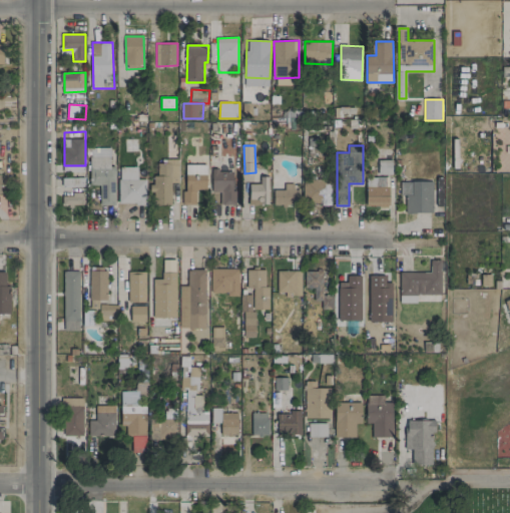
[(116,205),(116,165),(112,165),(112,147),(91,147),(91,184),(101,185),(101,204),(116,205)]
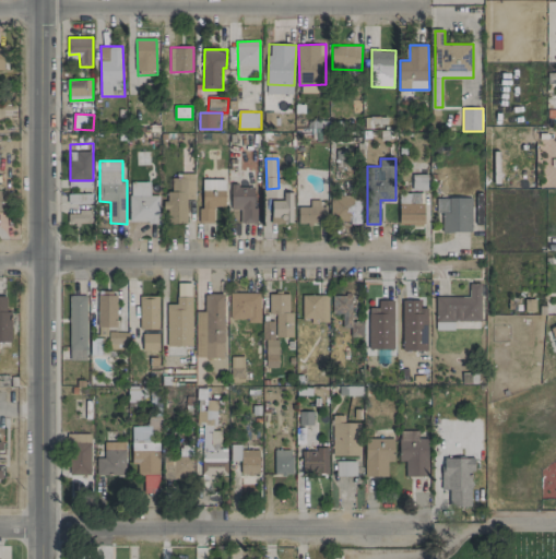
[(428,190),(429,162),(414,162),(413,190),(428,190)]
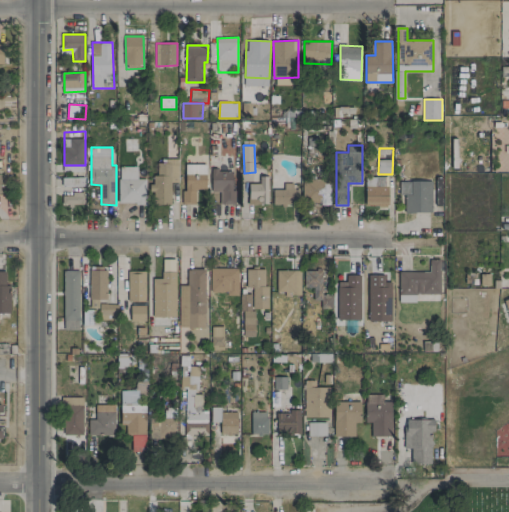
[(172,205),(173,182),(180,182),(180,160),(158,160),(158,176),(154,176),(153,204),(172,205)]
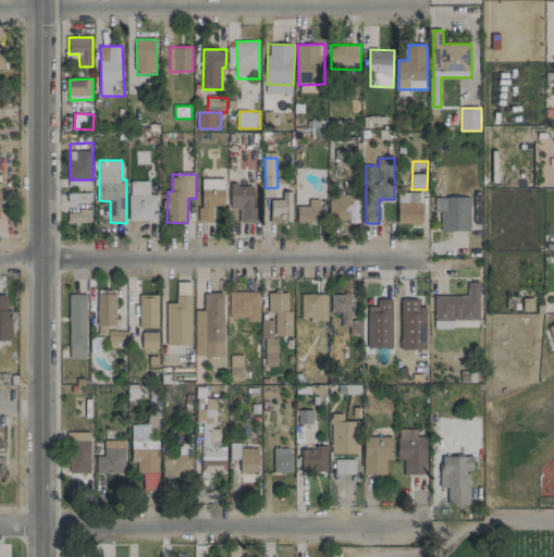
[(200,178),(200,222),(214,222),(214,206),(226,206),(225,178),(200,178)]
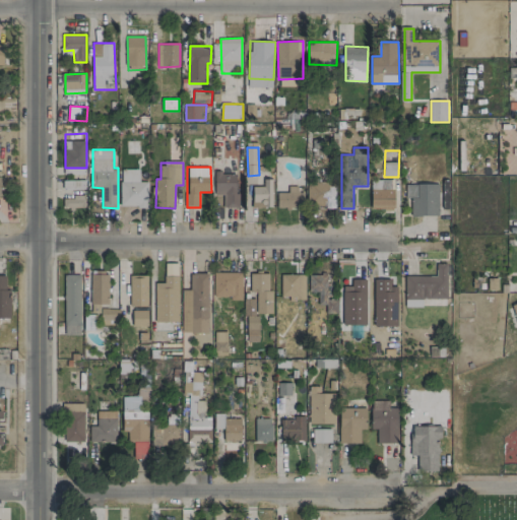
[(122,206),(149,207),(149,182),(140,182),(141,170),(122,170),(122,206)]
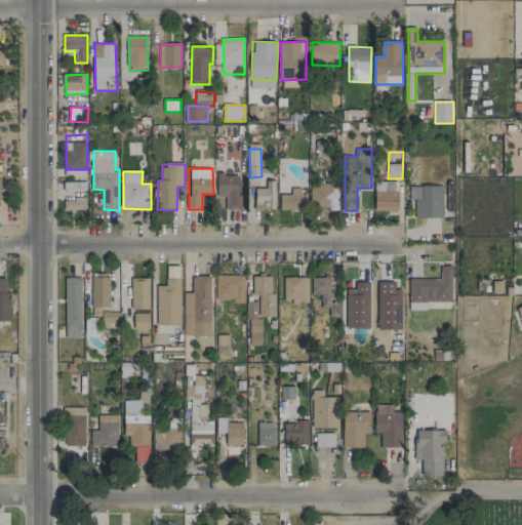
[(240,174),(218,175),(218,197),(227,197),(227,209),(241,209),(240,174)]
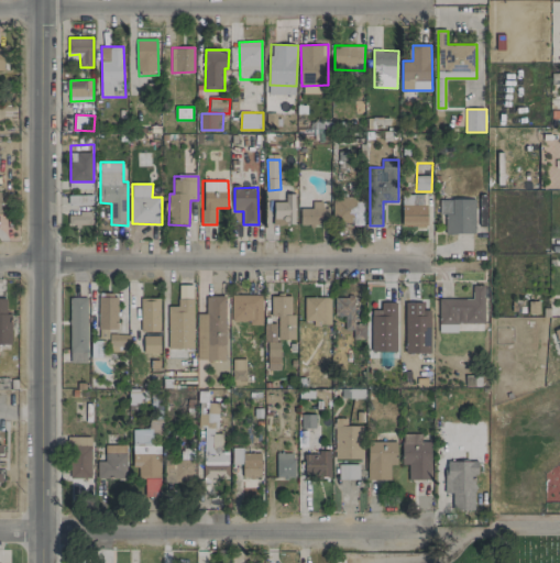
[(274,202),(274,224),(296,224),(296,194),(287,194),(287,201),(274,202)]
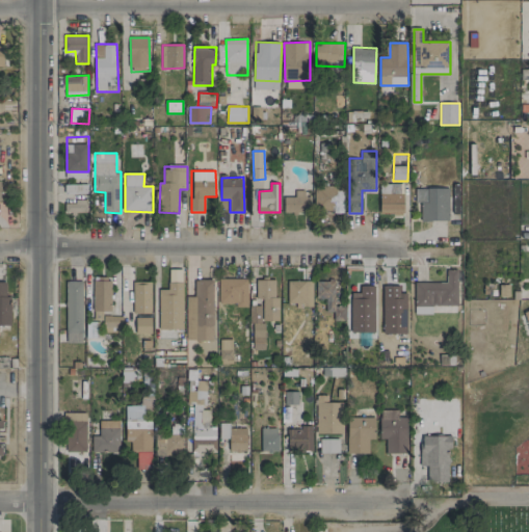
[(381,214),(405,214),(404,183),(381,183),(381,214)]
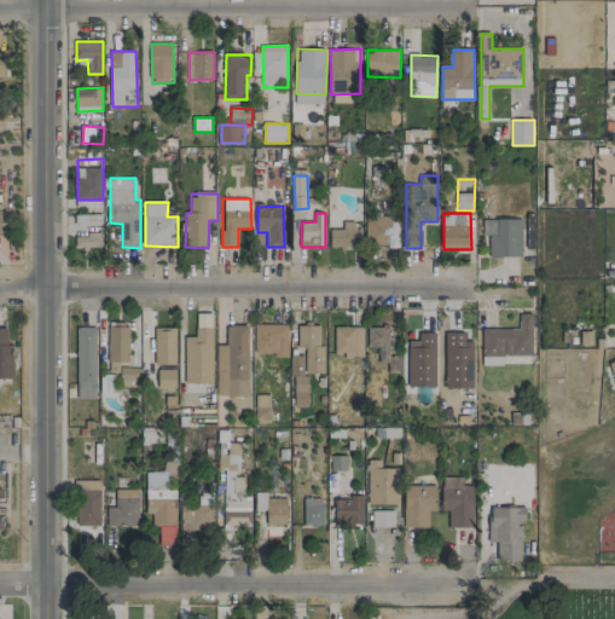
[(77,226),(104,225),(103,214),(77,215),(77,226)]
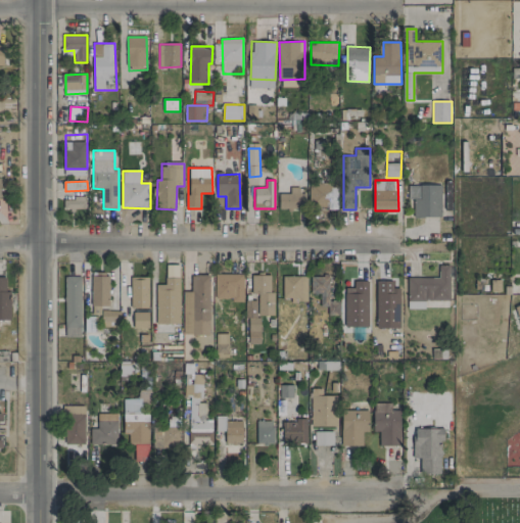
[(311,208),(337,208),(338,183),(311,182),(311,208)]
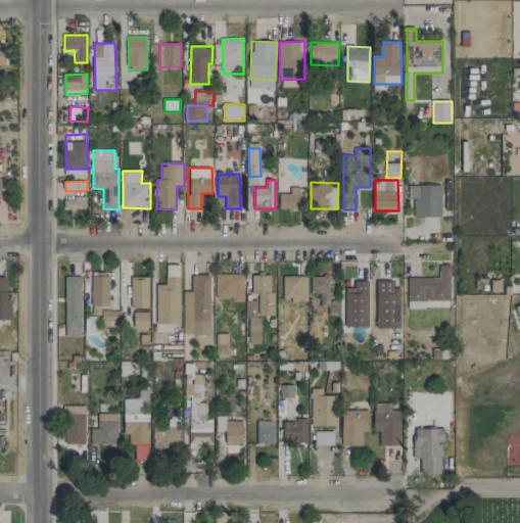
[(410,185),(410,199),(415,198),(416,217),(442,217),(442,185),(410,185)]
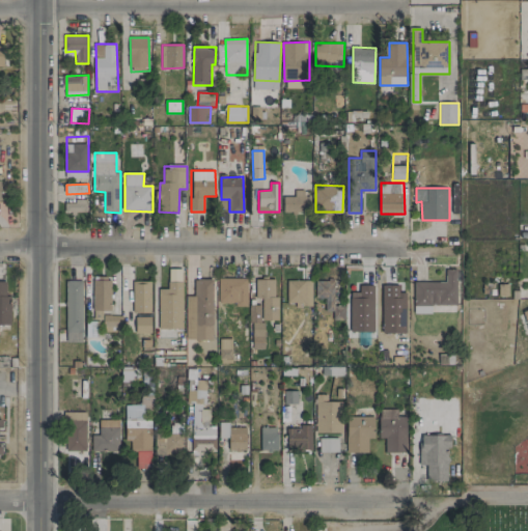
[(284,196),(285,212),(309,212),(309,190),(296,190),(296,196),(284,196)]
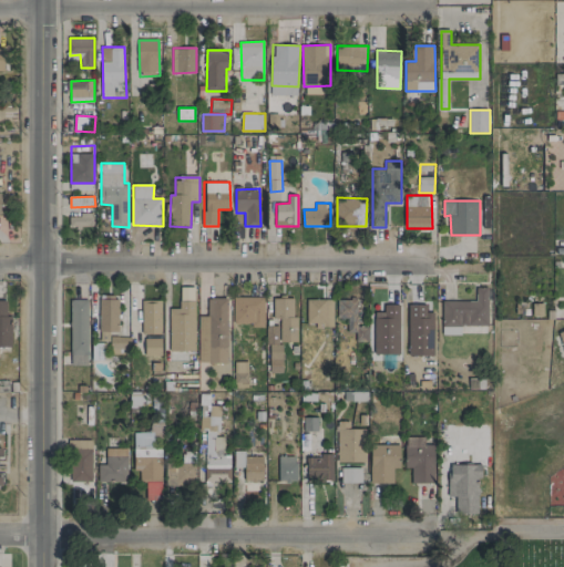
[(94,226),(94,215),(70,215),(70,227),(94,226)]
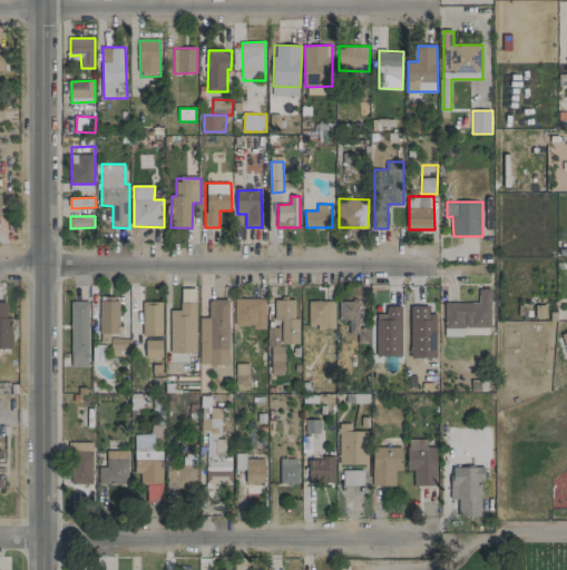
[(492,327),(491,288),(480,290),(480,302),(446,303),(447,336),(465,336),(465,327),(492,327)]
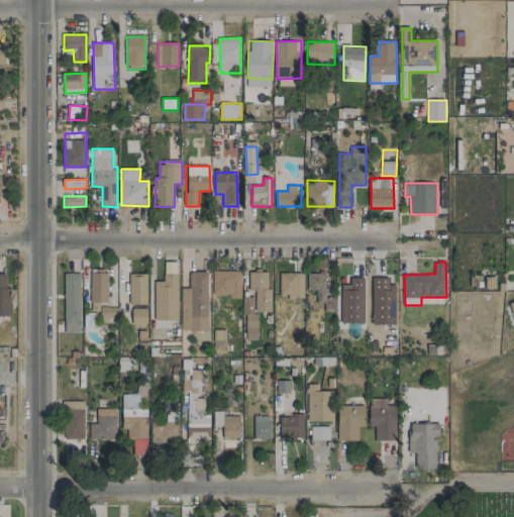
[(93,271),(92,311),(101,311),(101,302),(109,302),(110,271),(93,271)]
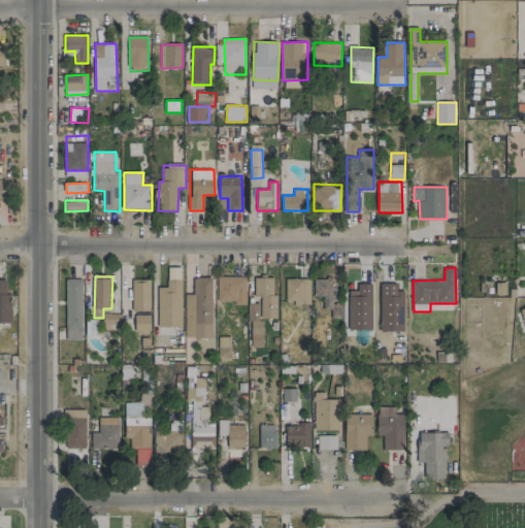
[(219,303),(248,304),(248,276),(219,276),(219,303)]
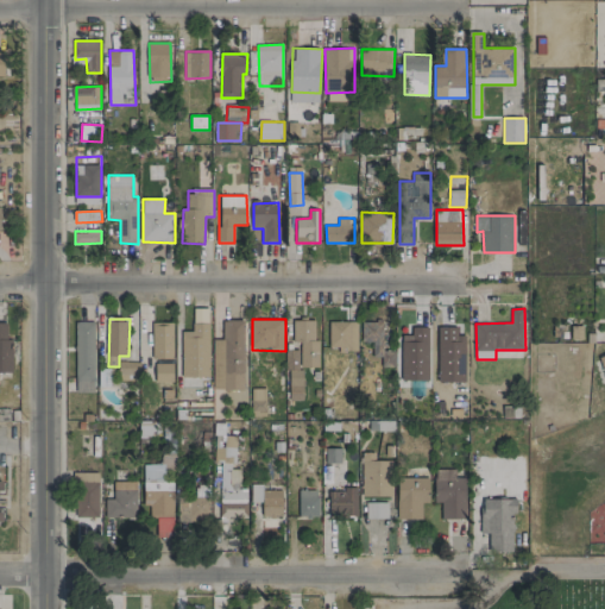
[(246,320),(225,320),(224,390),(245,390),(246,320)]
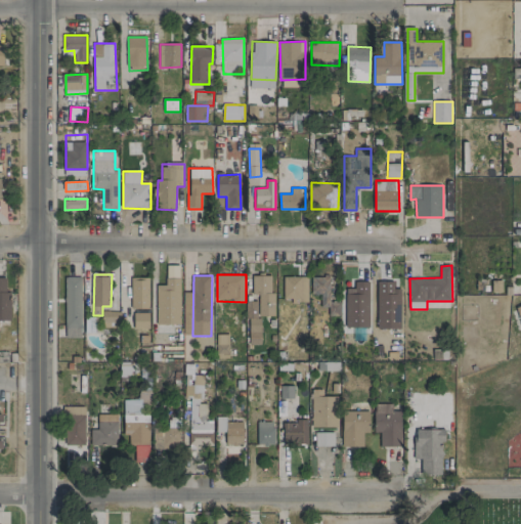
[(272,275),(253,275),(254,295),(260,295),(260,316),(275,315),(275,292),(272,292),(272,275)]
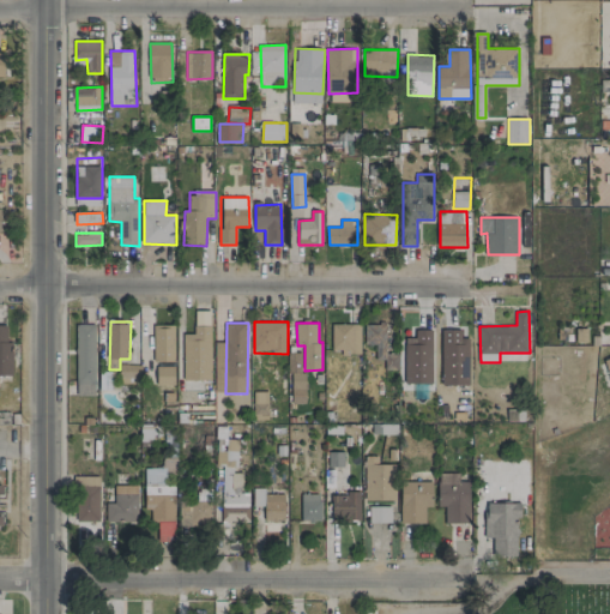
[(362,324),(333,324),(333,351),(362,351),(362,324)]
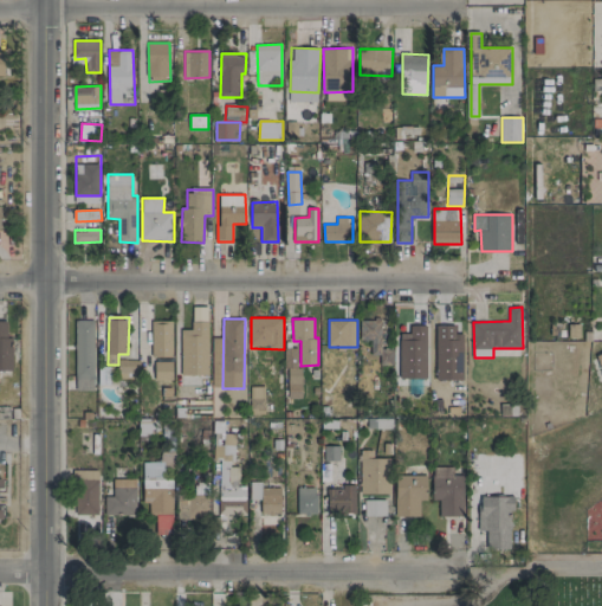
[(382,348),(383,320),(361,320),(361,341),(373,341),(371,355),(382,355),(382,365),(395,366),(395,349),(382,348)]
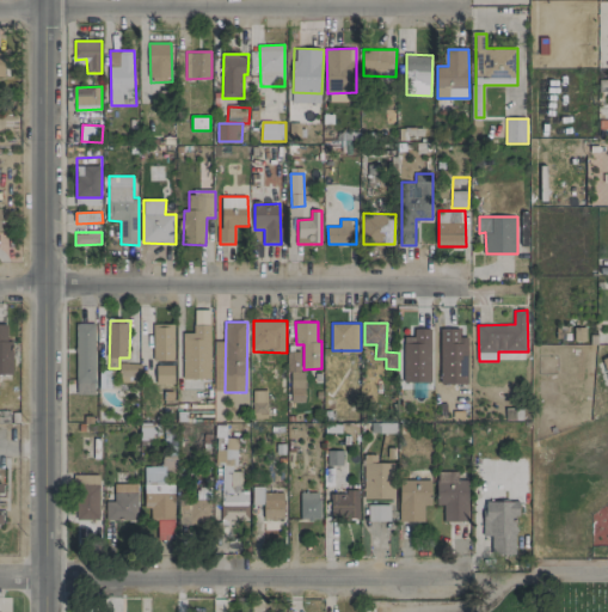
[(8,324),(0,324),(0,373),(14,374),(14,341),(8,341),(8,324)]
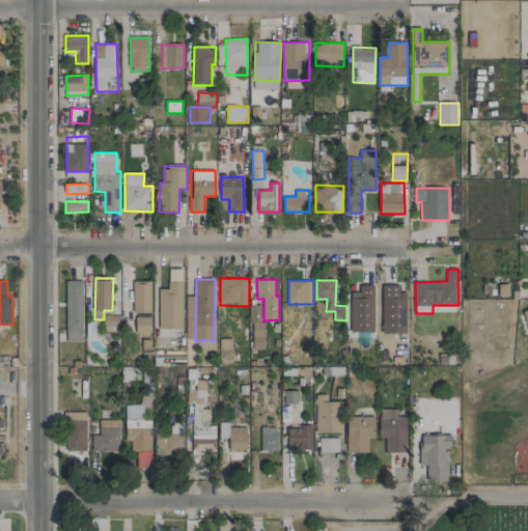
[(68,281),(67,342),(83,342),(84,281),(68,281)]
